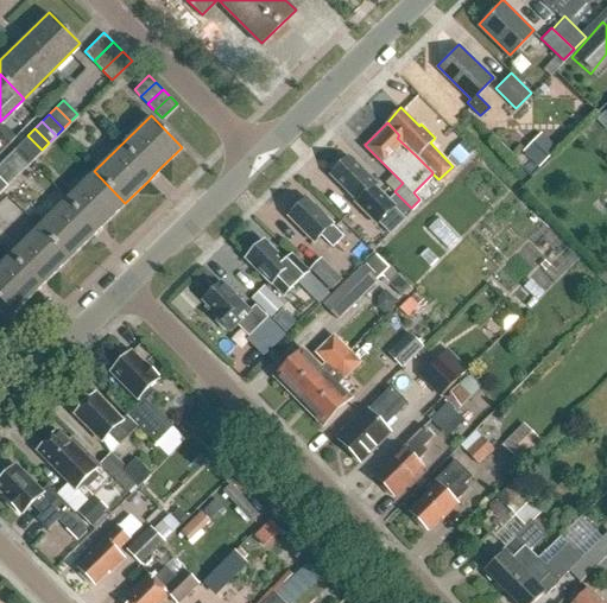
[(538,165),(556,146),(539,131),(522,148),(538,165)]
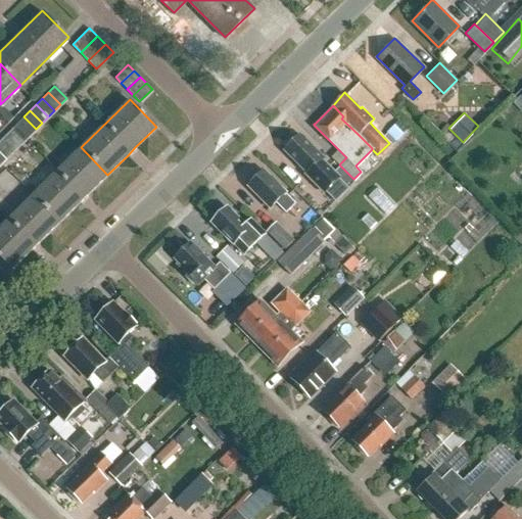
[(36,129),(24,116),(17,123),(30,135),(36,129)]
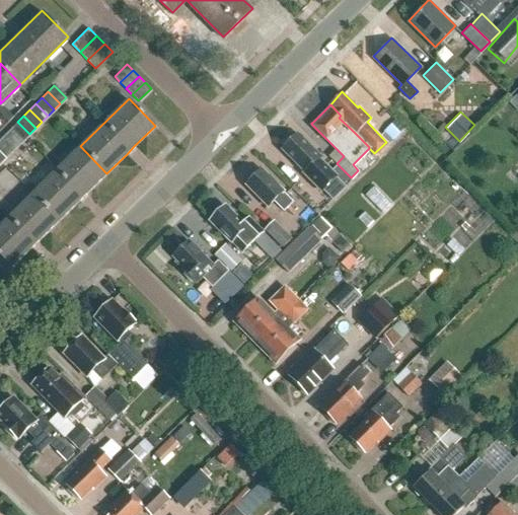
[(29,134),(17,122),(11,128),(22,141),(29,134)]
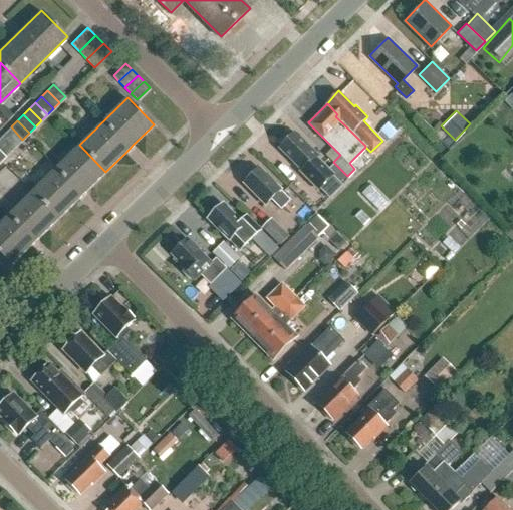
[(22,140),(11,126),(5,133),(17,145),(22,140)]
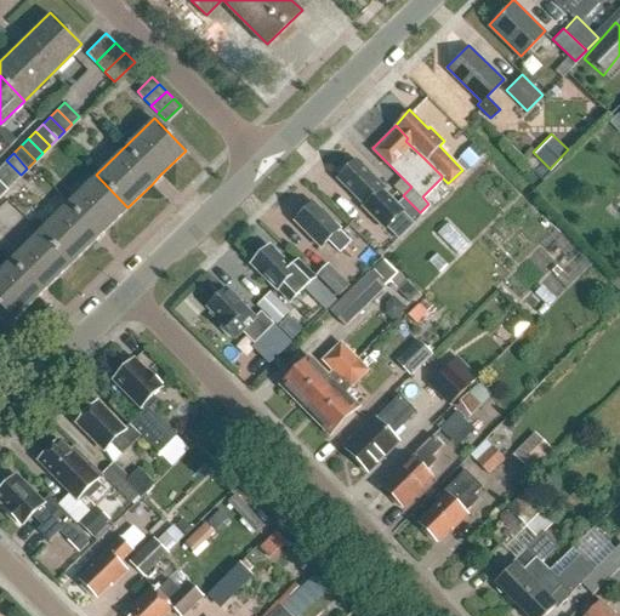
[(360,203),(363,201),(364,203),(363,205),(384,226),(400,207),(381,188),(384,186),(356,159),(337,177),(354,193),(354,197),(360,203)]
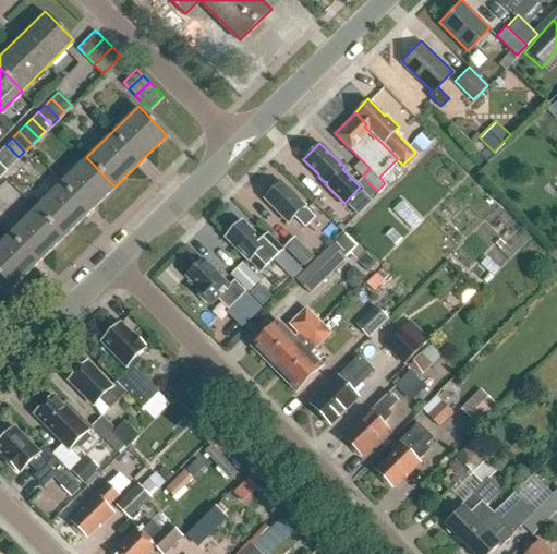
[(19,157),(5,144),(0,149),(0,152),(12,164),(19,157)]
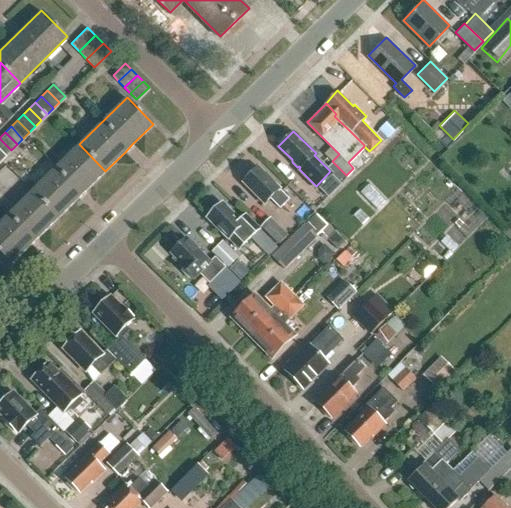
[(11,150),(0,139),(0,150),(5,156),(11,150)]
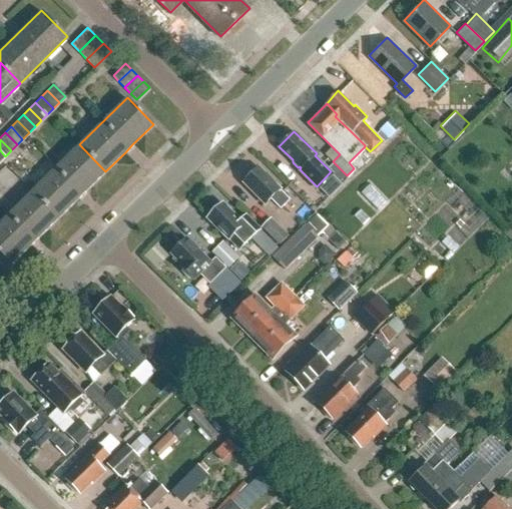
[(85,190),(105,171),(79,144),(32,191),(57,217),(78,197),(67,186),(70,182),(74,179),(85,190)]
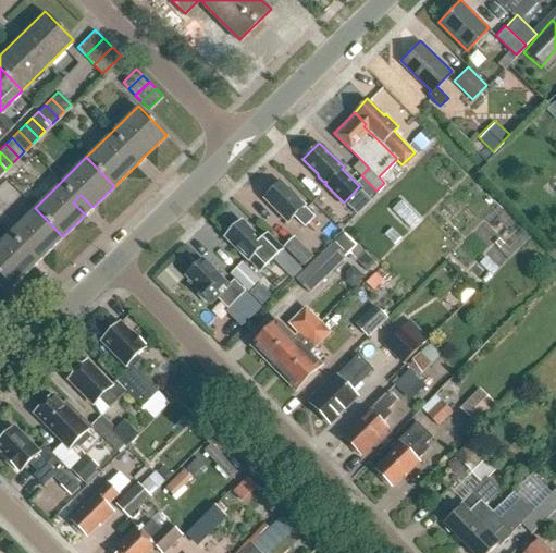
[(304,224),(313,214),(303,204),(304,204),(281,181),(264,197),(287,219),(293,213),(304,224)]
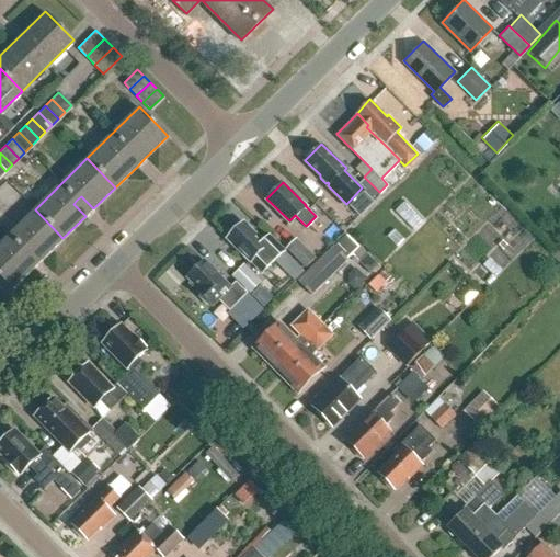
[(42,260),(63,238),(35,209),(0,243),(0,276),(11,290),(34,268),(22,254),(25,251),(30,247),(42,260)]
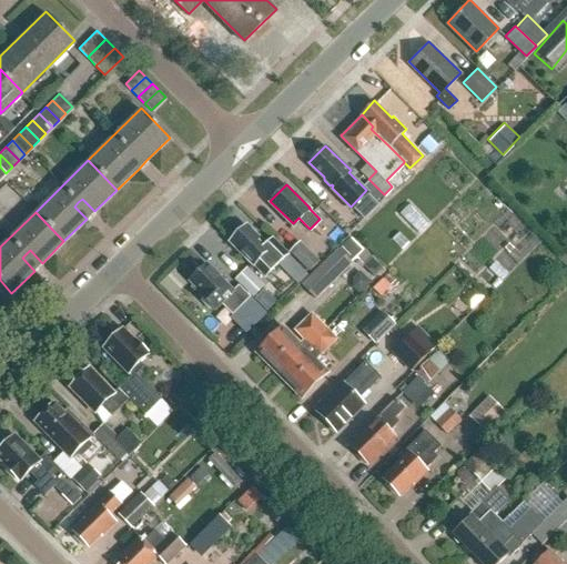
[(246,223),(230,240),(264,274),(286,251),(271,237),(265,242),(246,223)]
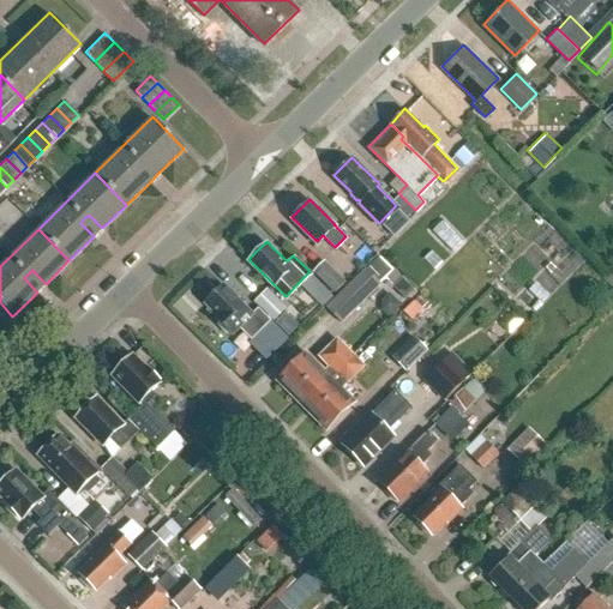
[(332,291),(342,281),(322,260),(311,270),(332,291)]
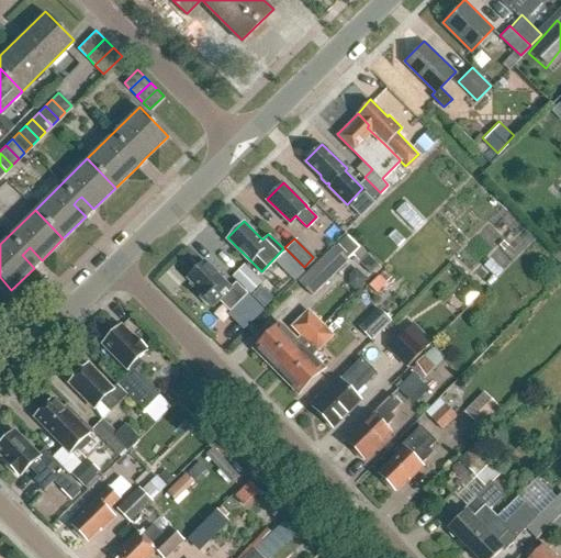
[(311,293),(347,257),(334,244),(299,280),(311,293)]
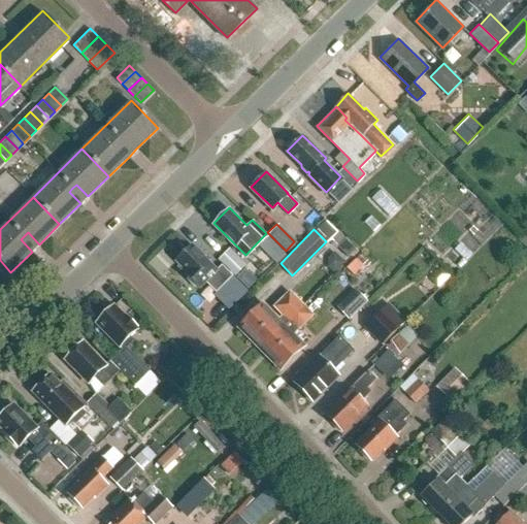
[(187,270),(186,272),(199,286),(205,280),(216,291),(232,274),(221,263),(215,268),(192,244),(176,259),(187,270)]
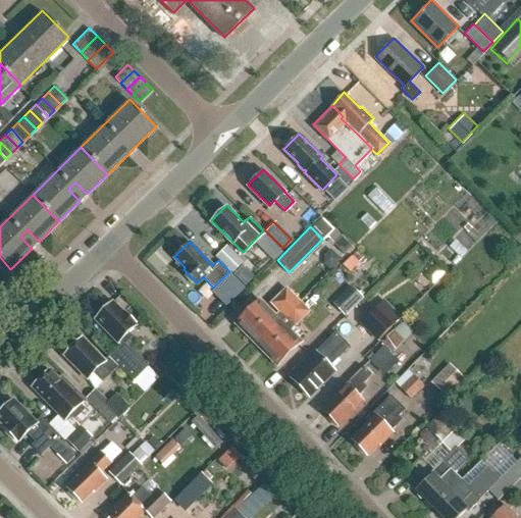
[(244,259),(226,243),(214,255),(231,271),(244,259)]
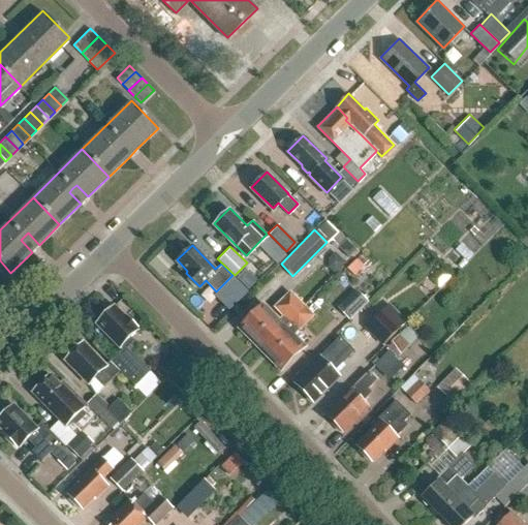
[(334,272),(344,261),(334,250),(328,257),(328,266),(334,272)]
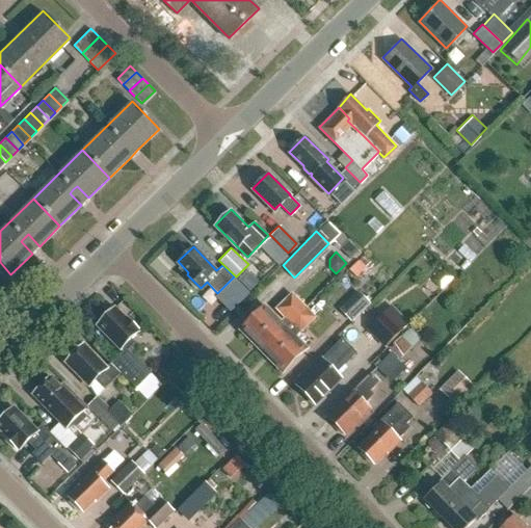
[(355,274),(364,266),(357,259),(348,267),(355,274)]
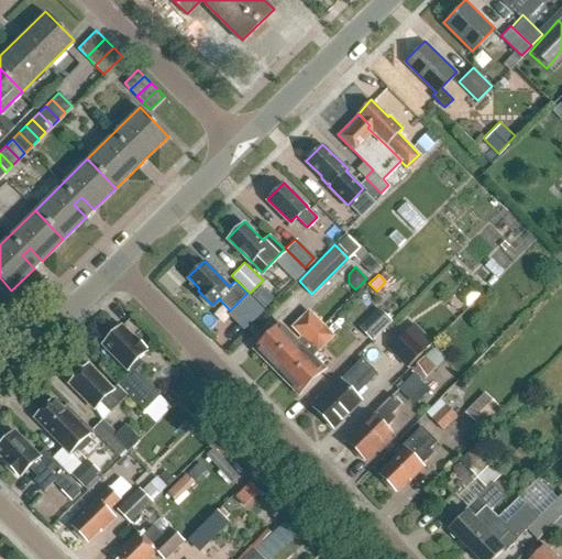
[(255,289),(267,304),(279,294),(266,280),(255,289)]
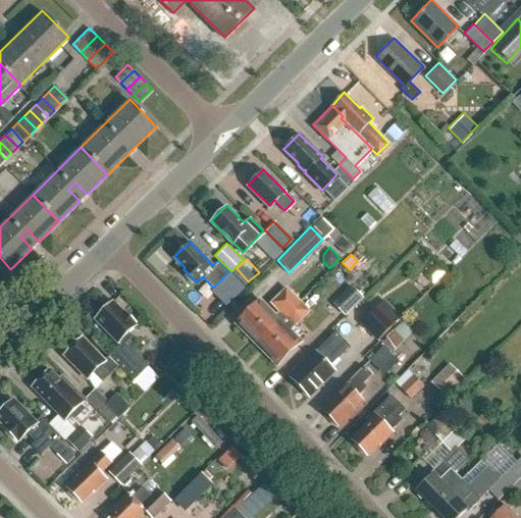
[(242,287),(233,279),(222,290),(230,298),(242,287)]
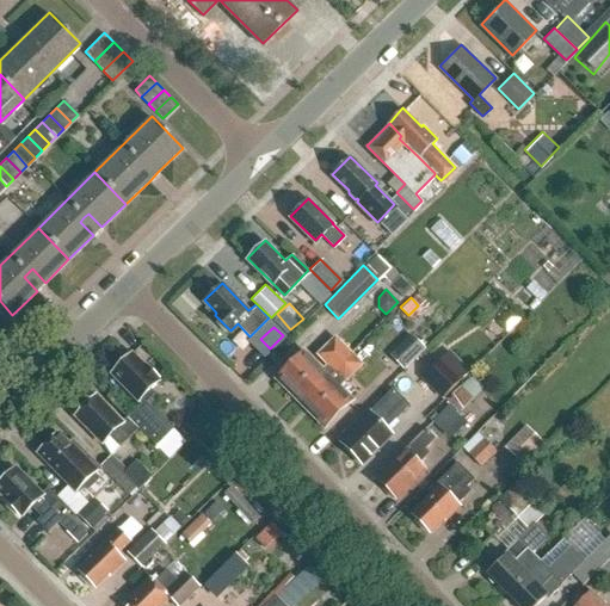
[(402,366),(424,346),(410,332),(389,352),(402,366)]
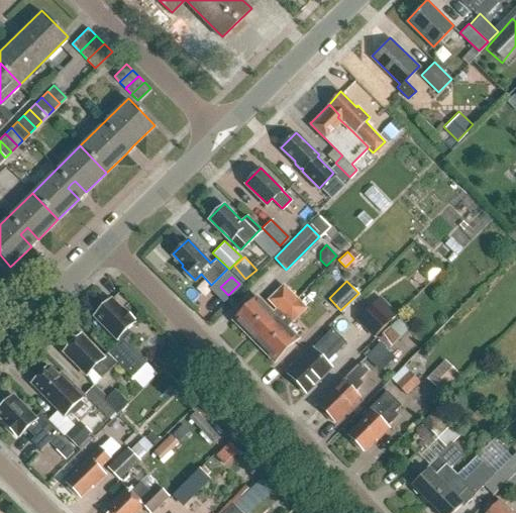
[(254,338),(296,297),(283,284),(268,299),(277,308),(272,312),(256,297),(234,318),(254,338)]
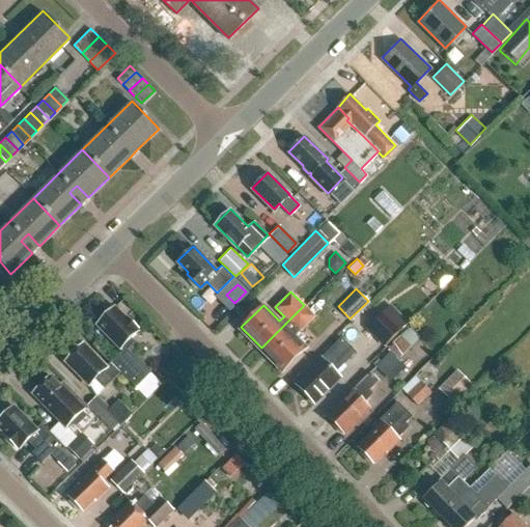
[(365,327),(383,345),(408,321),(390,303),(365,327)]
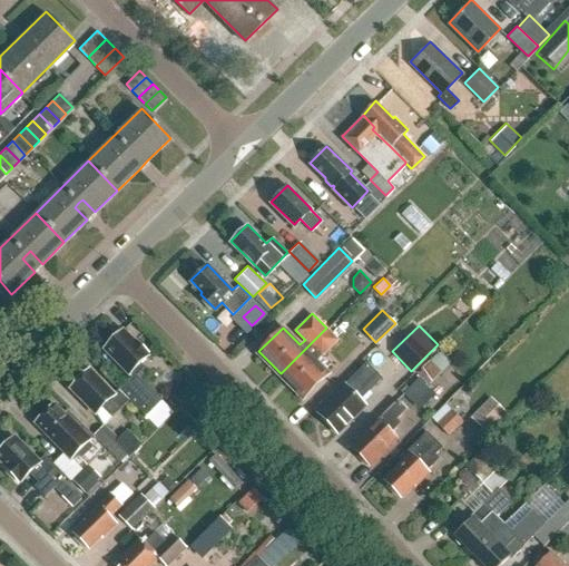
[(321,353),(336,338),(326,328),(281,373),(303,396),(327,372),(315,360),(322,354),(321,353)]
